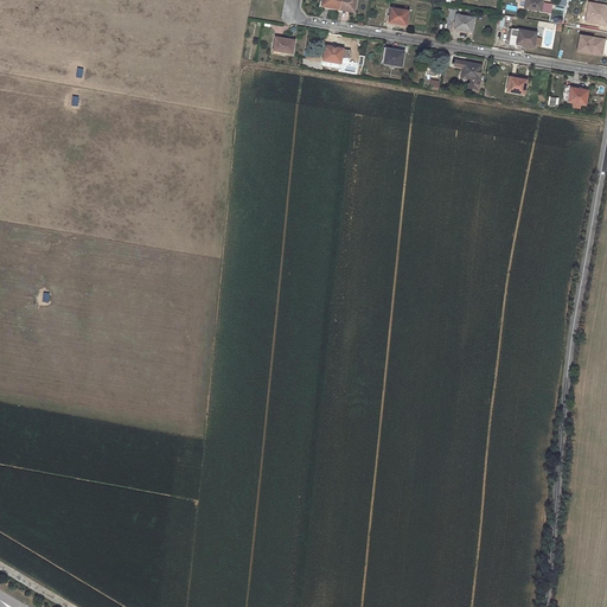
[(340,6),(339,10),(355,12),(357,0),(355,0),(353,8),(340,6)]
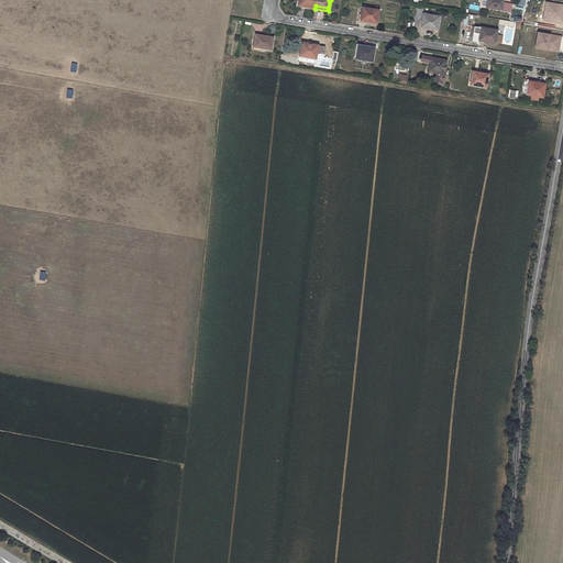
[(486,0),(486,8),(510,12),(511,4),(503,2),(503,0),(500,0),(486,0)]
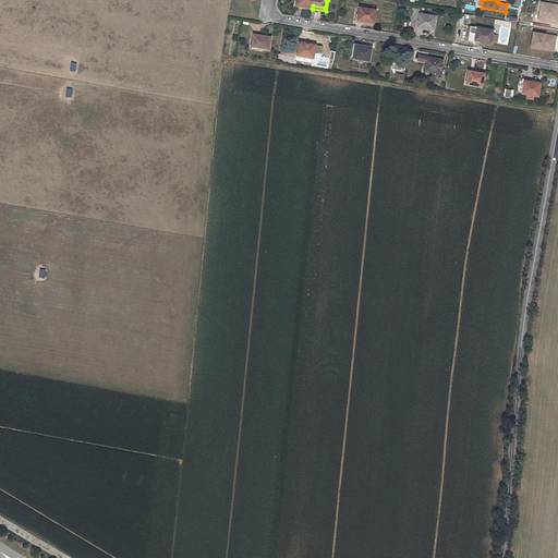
[(557,19),(557,4),(540,2),(536,21),(557,24),(557,19)]
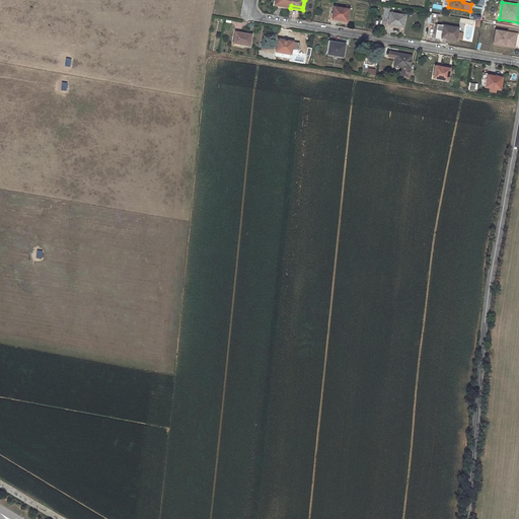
[(348,9),(349,5),(346,5),(346,9),(334,7),(331,19),(347,21),(349,10),(348,9)]
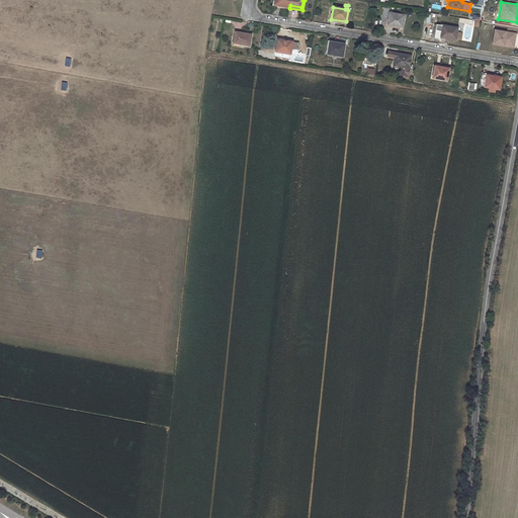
[(389,12),(390,7),(384,6),(381,24),(386,24),(389,12)]
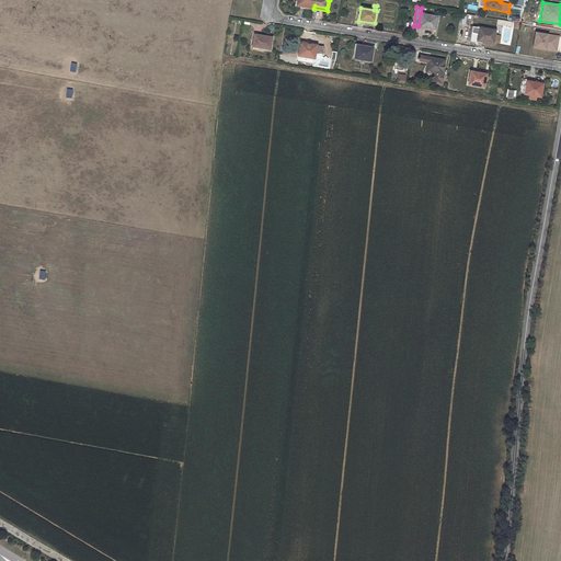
[(419,26),(435,30),(437,16),(421,13),(419,26)]
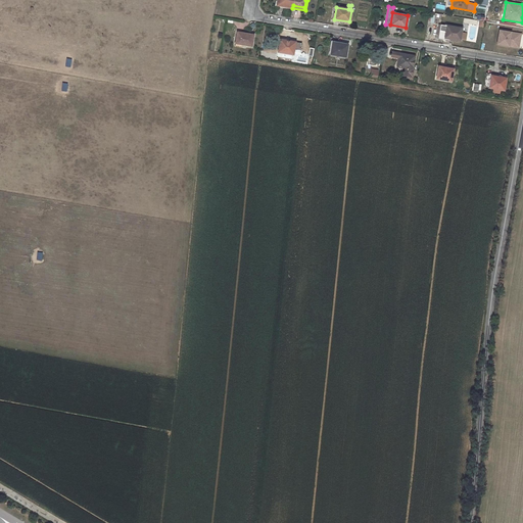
[(460,41),(462,29),(440,25),(438,25),(437,35),(438,36),(438,39),(449,40),(449,39),(460,41)]
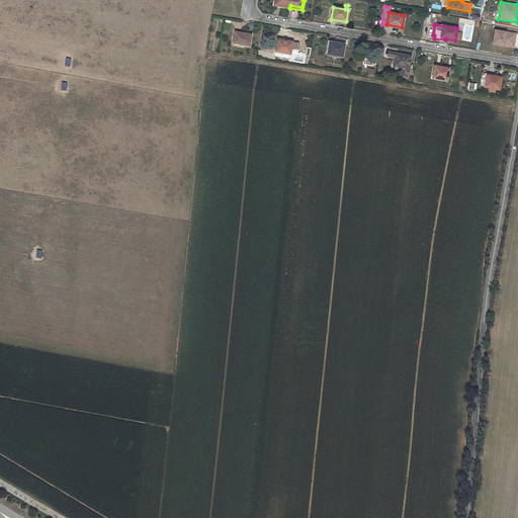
[(516,33),(493,29),(491,44),(514,48),(516,33)]
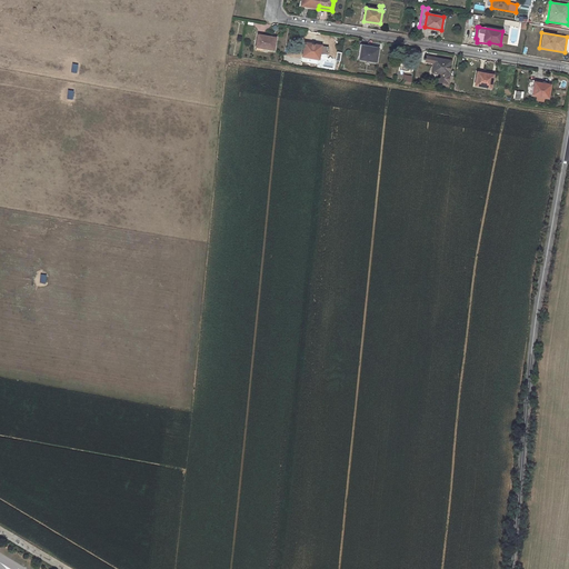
[(276,38),(258,36),(256,48),(273,50),(276,38)]
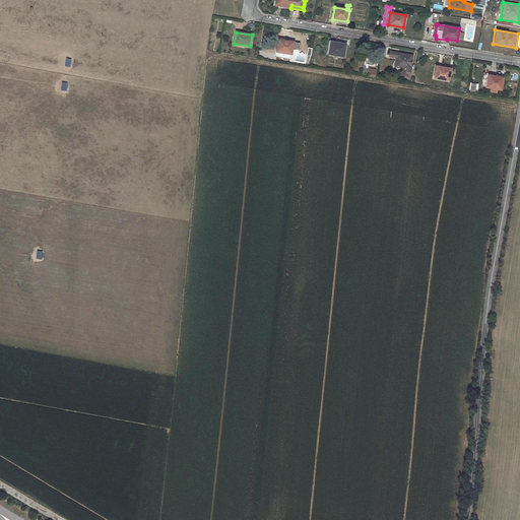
[(278,40),(276,52),(291,54),(294,42),(278,40)]
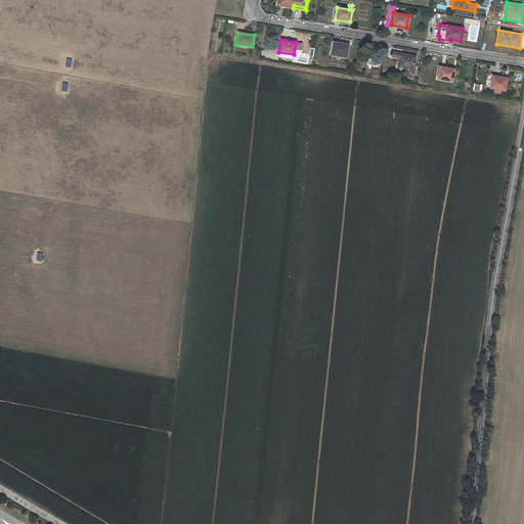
[(348,45),(333,42),(331,54),(346,57),(348,45)]
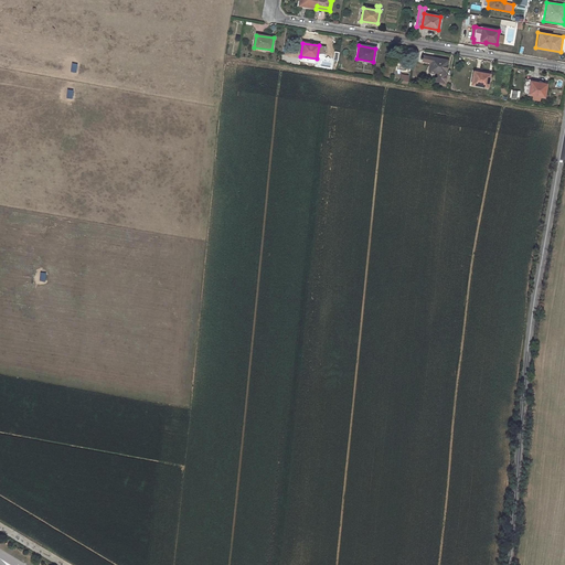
[(433,63),(432,73),(437,74),(436,82),(444,83),(448,61),(424,56),(423,62),(430,63),(433,63)]
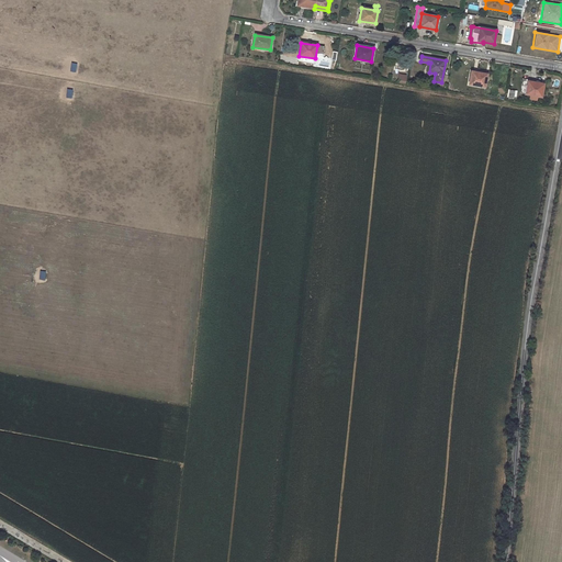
[(471,71),(469,85),(484,87),(487,75),(471,71)]
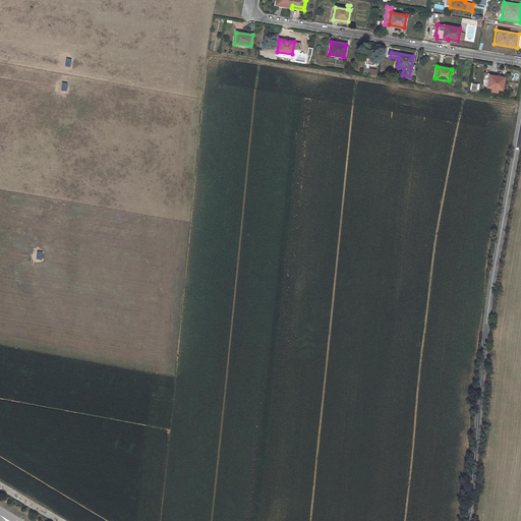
[(367,76),(375,78),(377,69),(369,68),(367,76)]
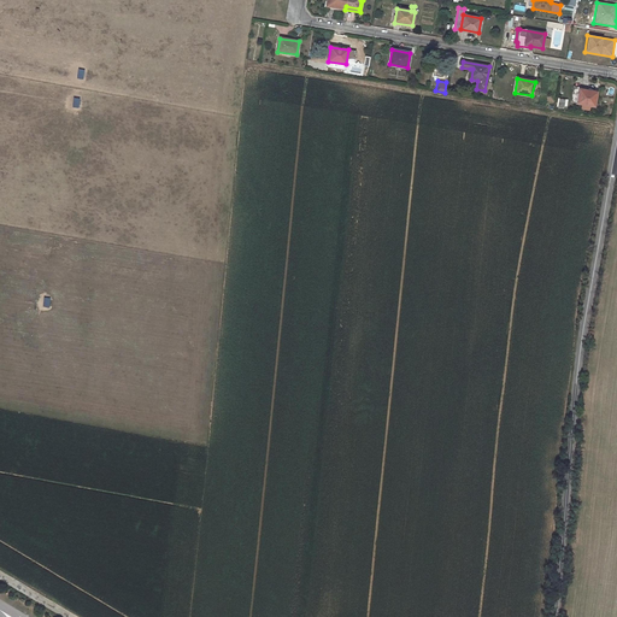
[(577,104),(582,104),(591,106),(594,106),(597,92),(580,89),(580,88),(574,87),(571,103),(577,104)]
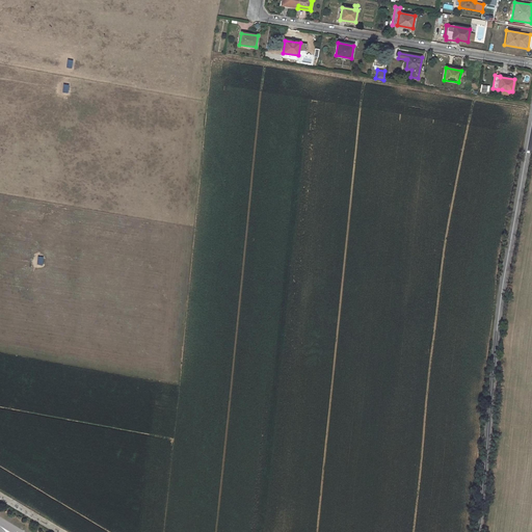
All buildings are outlined.
